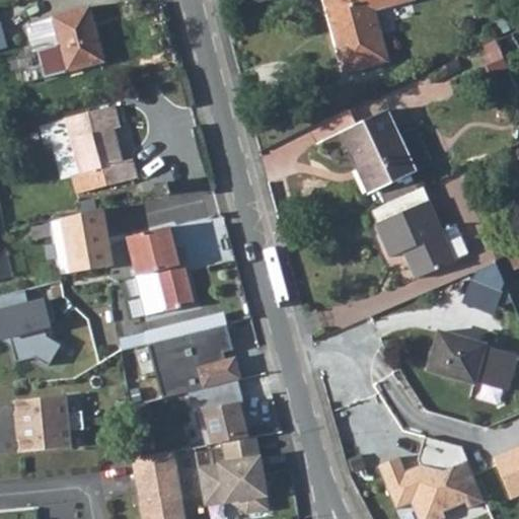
[(419,0),(332,0),(352,73),(393,61),(381,14),(420,4),(419,0)]
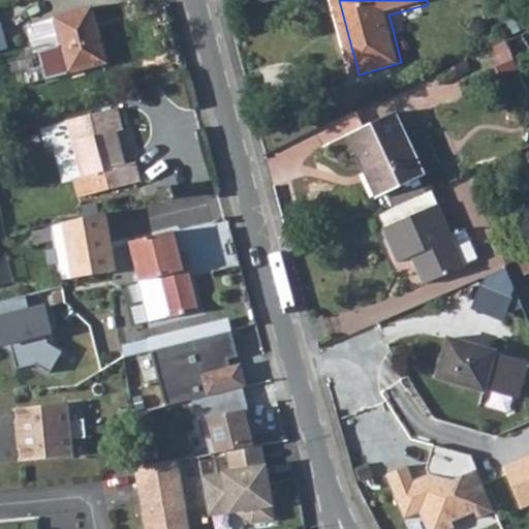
[(93,7),(55,17),(33,22),(40,51),(47,79),(69,73),(107,64),(93,7)]
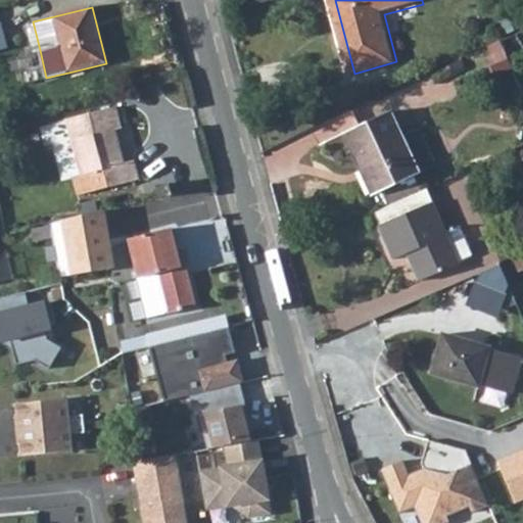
[(522,33),(503,43),(510,61),(522,54),(522,33)]
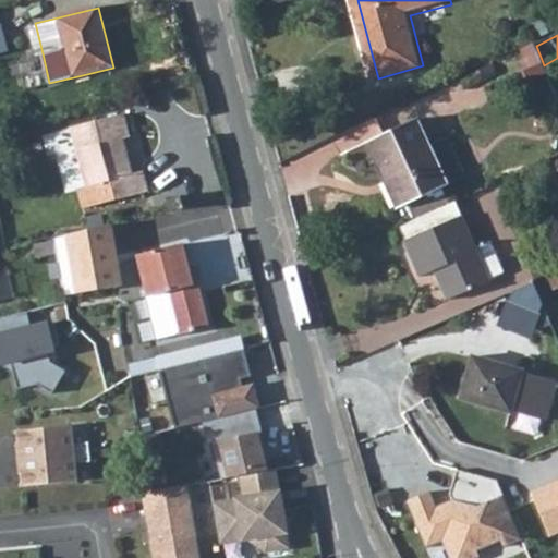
[(125,112),(74,125),(93,204),(148,191),(144,170),(132,173),(123,136),(132,135),(125,112)]
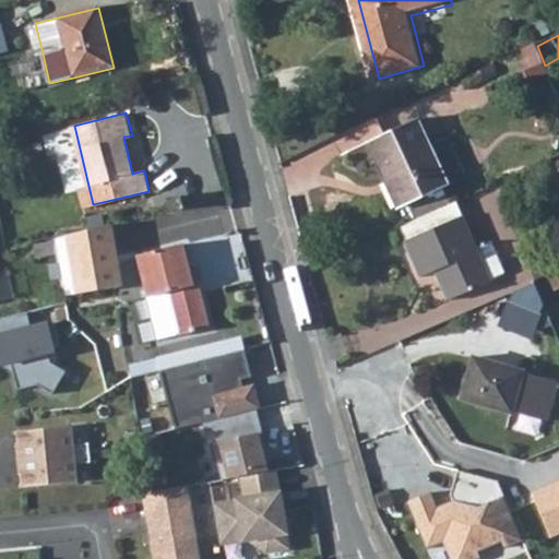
[(417,121),(369,146),(385,183),(391,180),(405,211),(450,190),(449,183),(468,175),(451,139),(431,149),(417,121)]
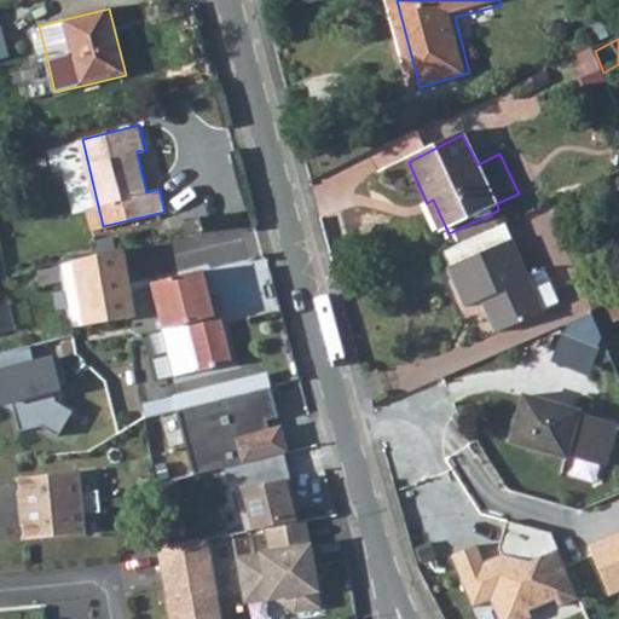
[(184,221),(187,232),(201,229),(198,217),(184,221)]
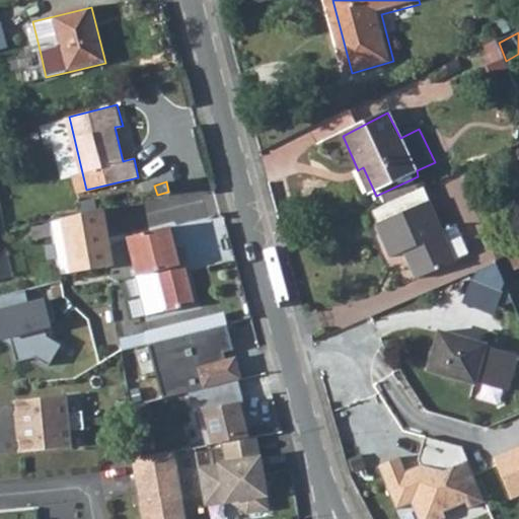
[(428,200),(376,223),(390,254),(403,249),(416,278),(454,261),(428,200)]
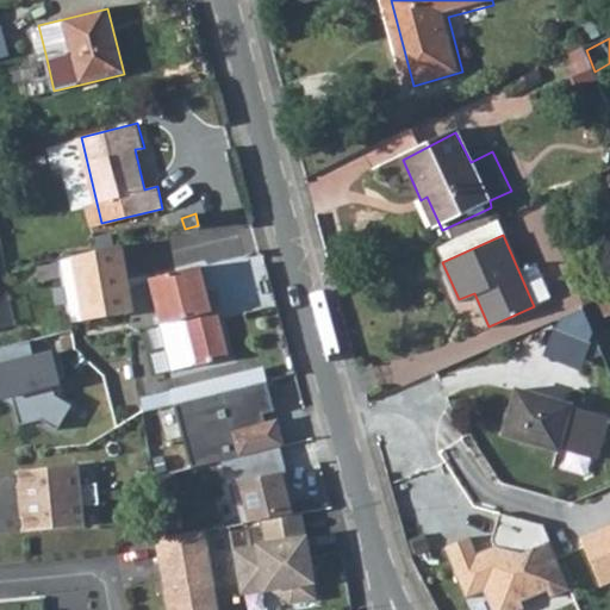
[(120,244),(72,256),(81,322),(125,315),(132,313),(120,244)]
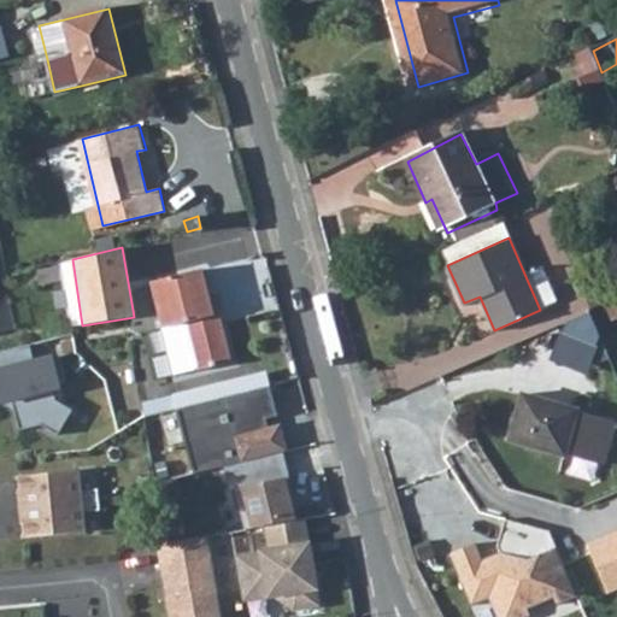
[(201,268),(151,281),(162,328),(182,322),(194,369),(230,360),(217,310),(211,311),(201,268)]
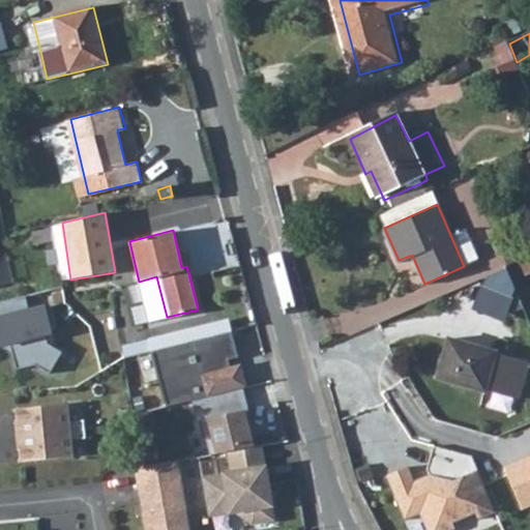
[(491,268),(476,308),(505,319),(520,278),(491,268)]
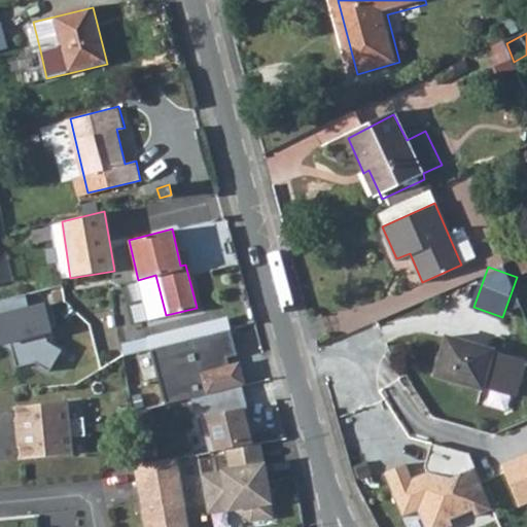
[(26,295),(0,302),(0,338),(2,346),(10,344),(18,370),(36,364),(50,373),(63,351),(48,344),(45,335),(51,332),(45,307),(30,310),(26,295)]
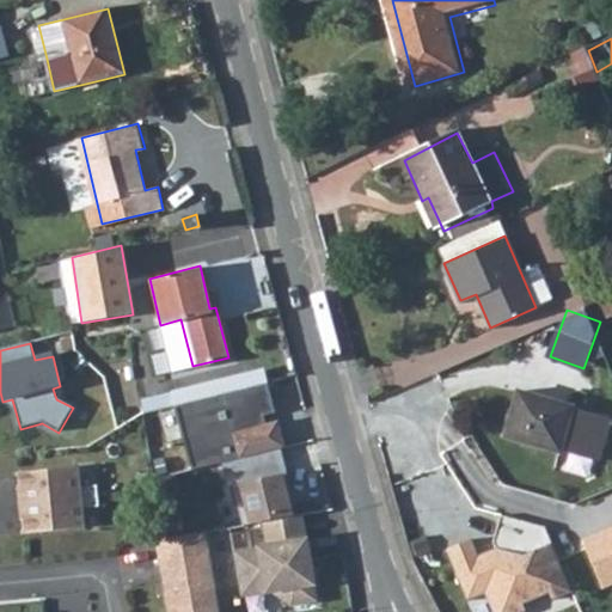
[(265,384),(173,407),(189,471),(220,463),(276,450),(281,448),(275,423),(263,426),(261,416),(273,414),(265,384)]
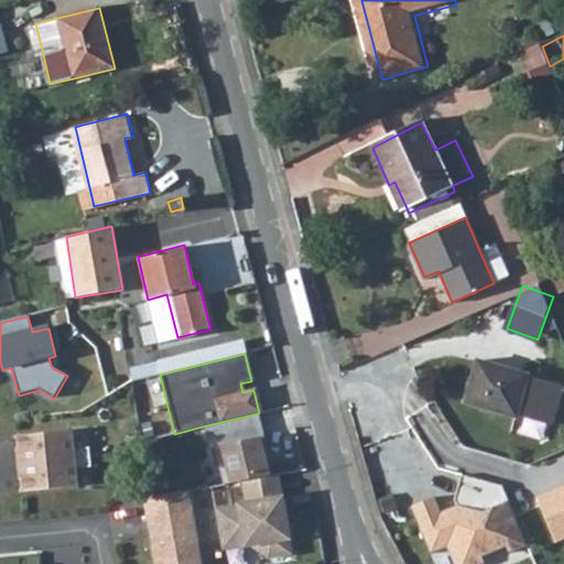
[(562,391),(477,370),(468,411),(552,431),(562,391)]
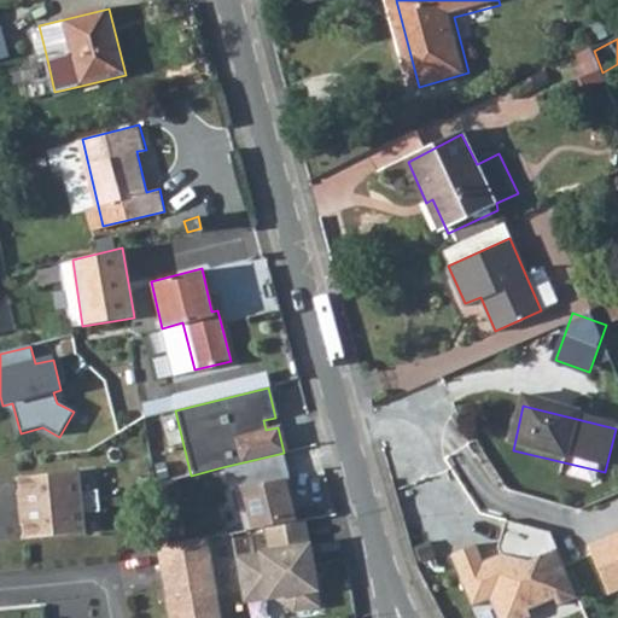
[(279,454),(222,467),(227,491),(233,490),(243,534),(262,530),(266,529),(266,528),(292,523),(285,496),(289,495),(279,454)]
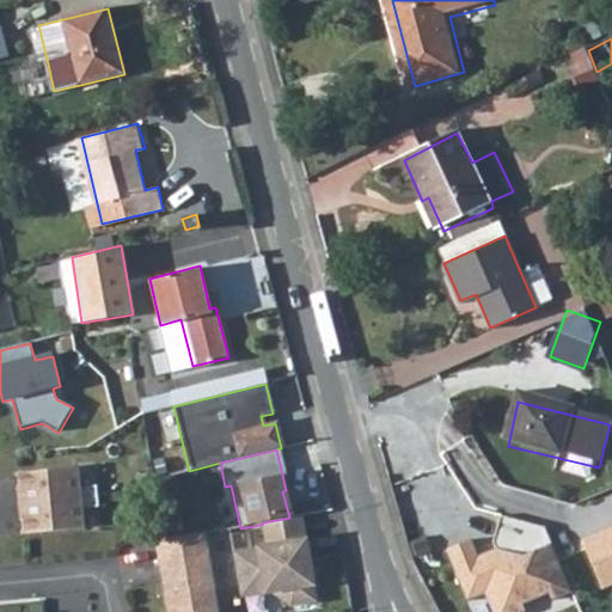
[(78,469),(19,473),(22,505),(99,497),(98,487),(80,488),(78,469)]
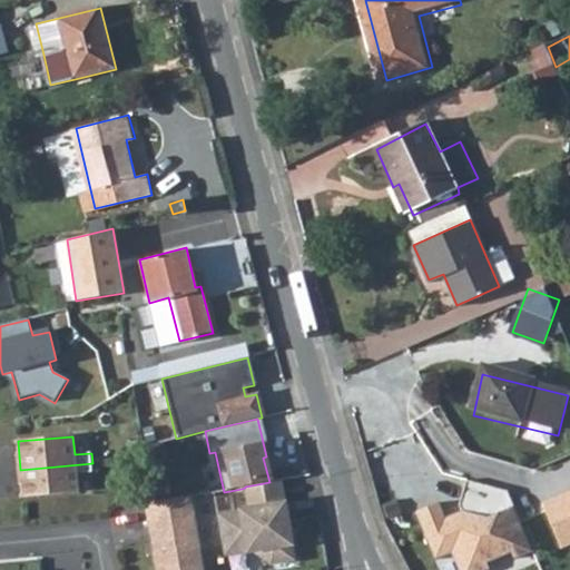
[(20,470),(22,499),(78,493),(77,474),(94,472),(92,463),(20,470)]
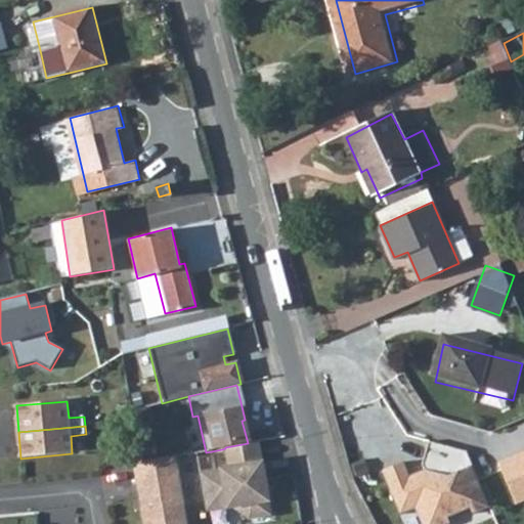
[(225,469),(201,474),(208,513),(233,508),(248,521),(270,516),(256,442),(248,443),(225,447),(225,448),(222,449),(225,469)]
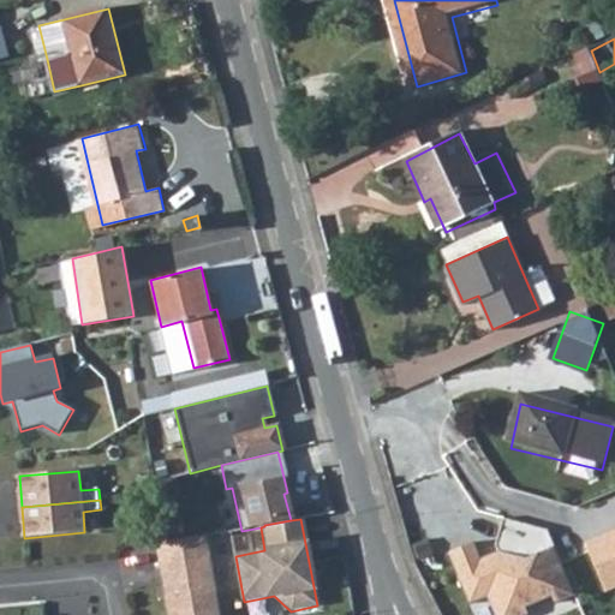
[(549,533),(505,523),(497,550),(500,556),(483,563),(477,548),(451,559),(473,610),(490,602),(497,599),(501,607),(523,614),(529,613),(555,601),(559,608),(578,599),(549,533)]
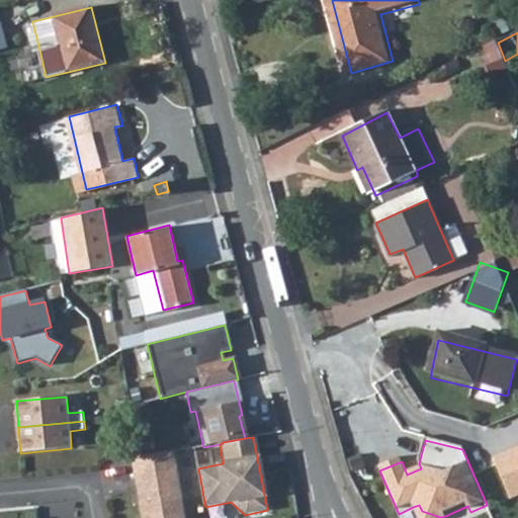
[(517,448),(497,459),(515,499),(517,497),(517,448)]
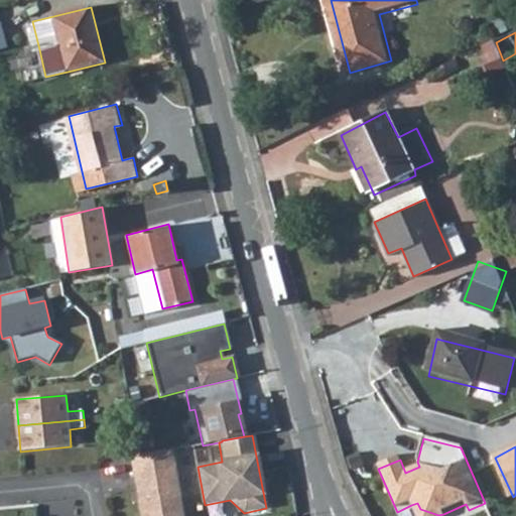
[(184,515),(172,449),(132,457),(142,515),(184,515)]
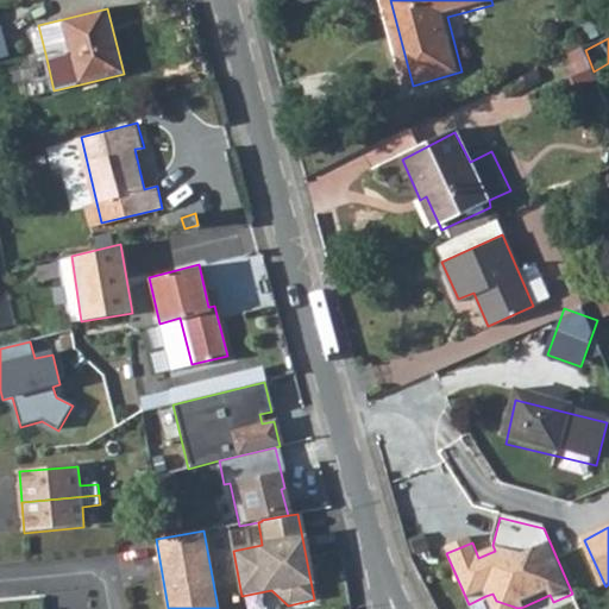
[(493,594),(485,596),(490,608),(525,608),(523,607),(518,608),(496,601),(493,594)]
